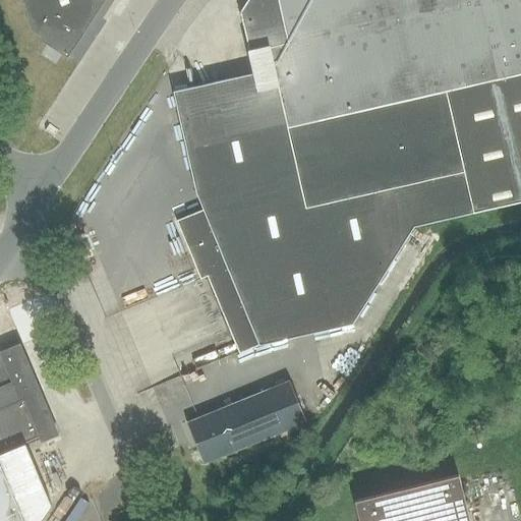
[(17,0),(34,37),(67,58),(105,0),(17,0)]
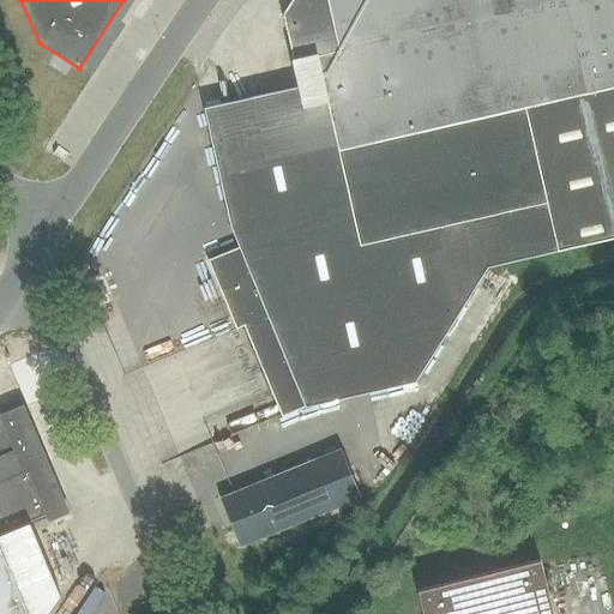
[(300,86),(204,108),(232,227),(240,247),(209,260),(236,329),(244,326),(281,416),(304,408),(414,380),(487,266),(613,238),(613,0),(292,0),(283,13),(300,86)]
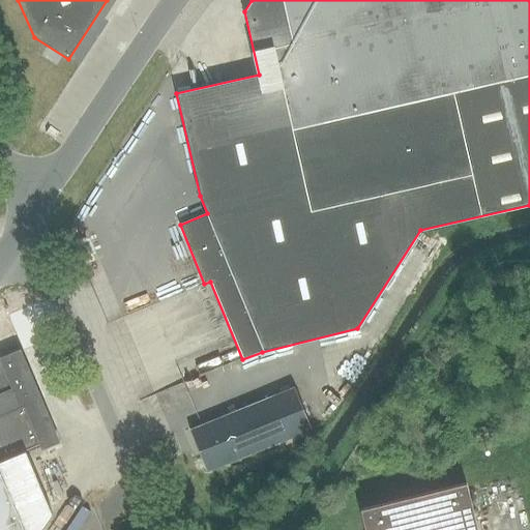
[(0,529),(40,529),(52,514),(25,451),(40,445),(41,448),(58,442),(20,352),(21,351),(20,350),(0,358),(0,529)]
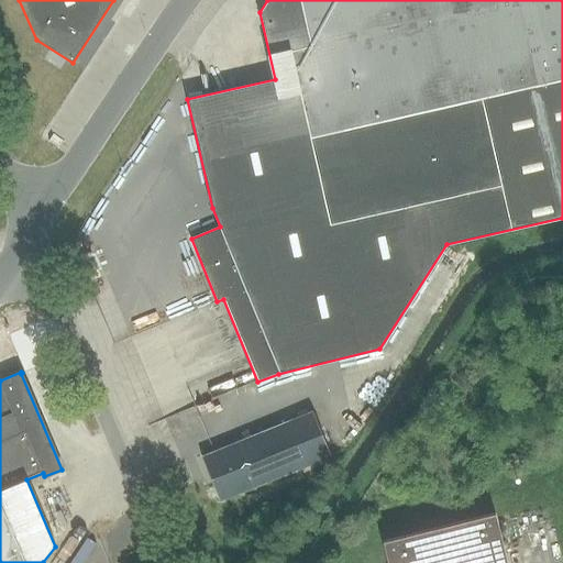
[(201,456),(219,499),(330,455),(312,411),(201,456)]
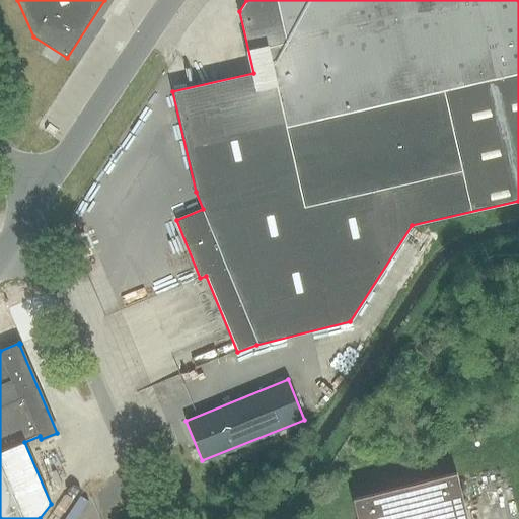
[(353,499),(358,518),(467,518),(456,473),(353,499)]
